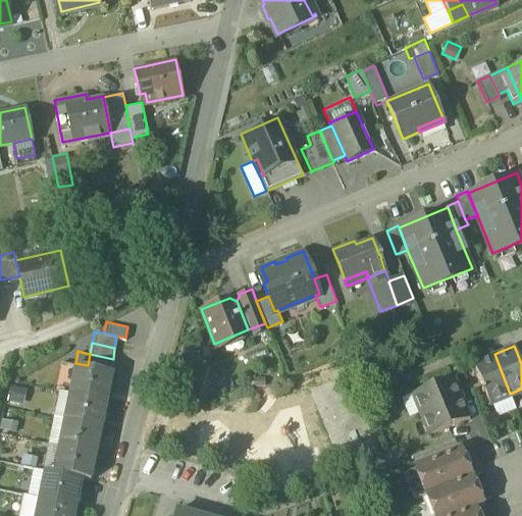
[(110,370),(113,359),(90,354),(88,365),(110,370)]
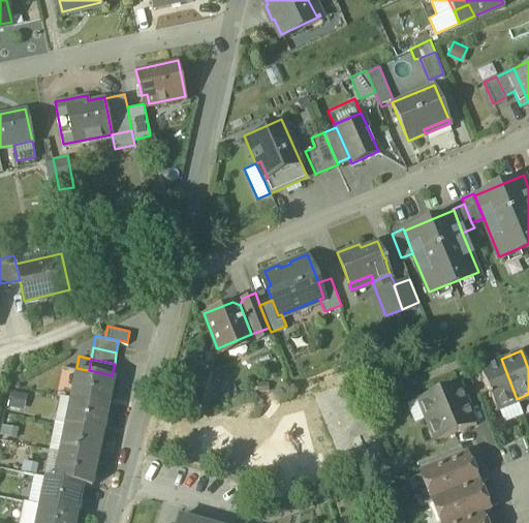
[(498,407),(517,399),(500,359),(479,367),(496,407),(498,407)]
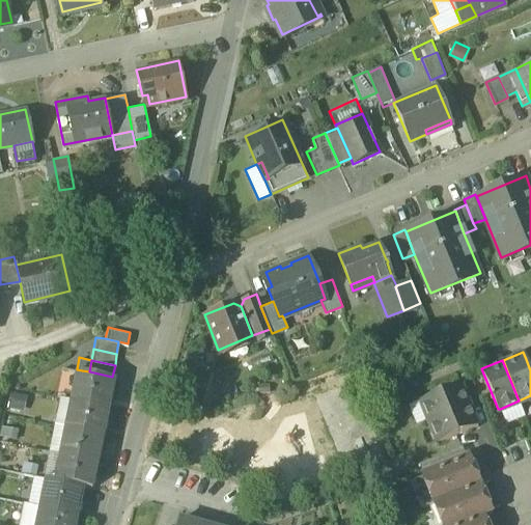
[(68,392),(73,366),(64,365),(60,391),(68,392)]
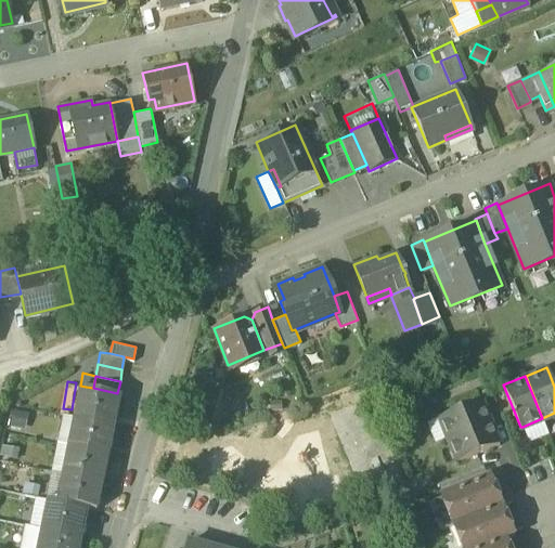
[(80,386),(77,402),(82,403),(86,387),(80,386)]
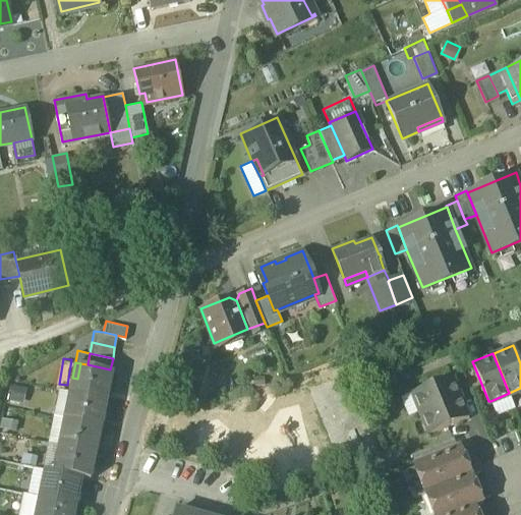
[(69,389),(74,390),(106,397),(112,369),(110,369),(88,364),(80,363),(77,379),(72,378),(69,389)]
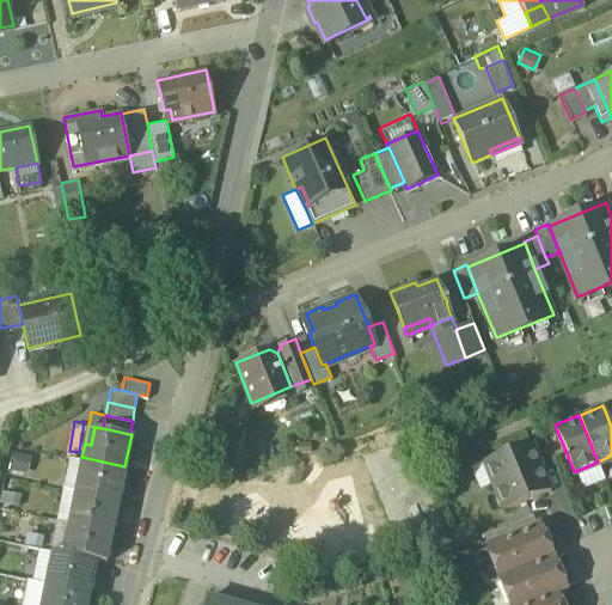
[(493,481),(494,483),(540,464),(530,440),(483,459),(493,481)]
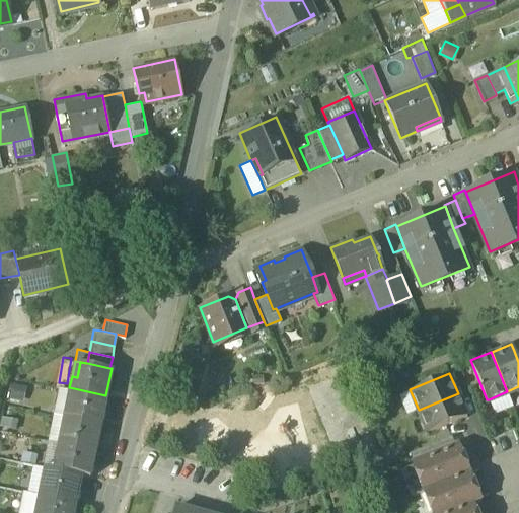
[(10,380),(6,395),(21,398),(24,383),(10,380)]
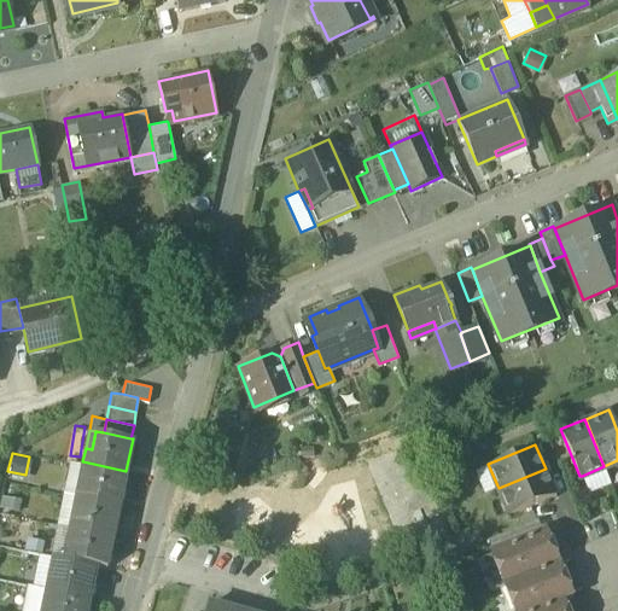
[(70,459),(64,490),(76,493),(82,461),(70,459)]
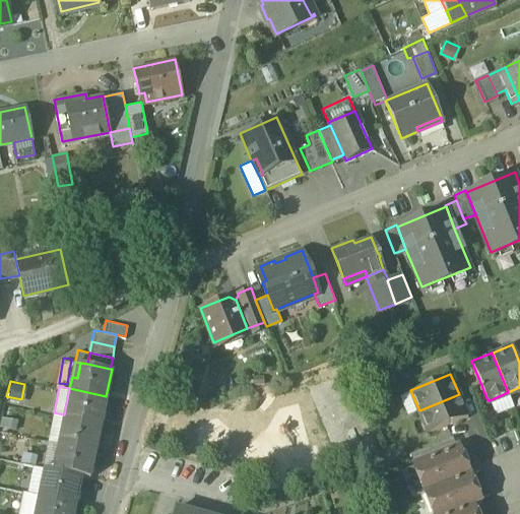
[(74,389),(69,388),(66,403),(71,404),(74,389)]
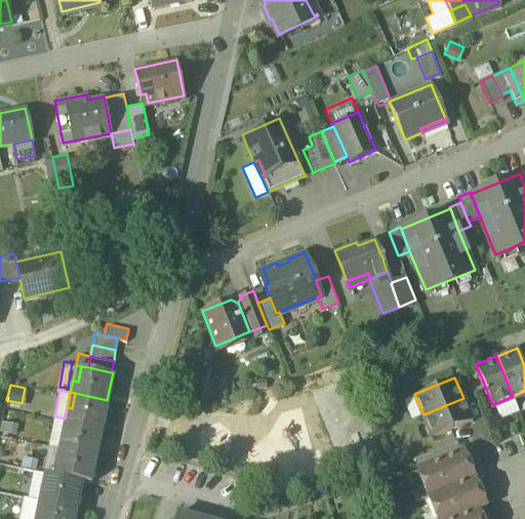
[(102,426),(107,400),(75,393),(72,408),(67,407),(65,418),(70,420),(102,426)]
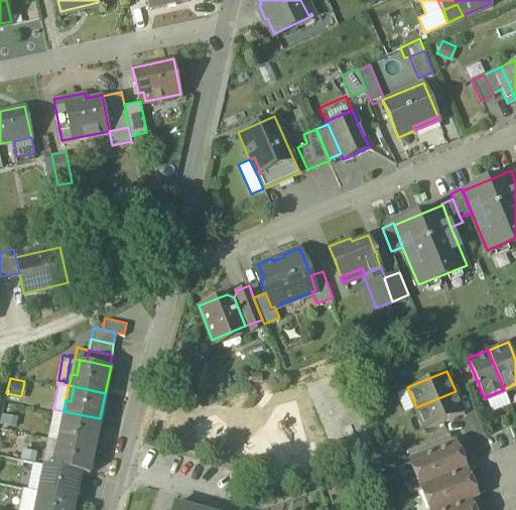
[(403,410),(415,405),(407,387),(396,391),(403,410)]
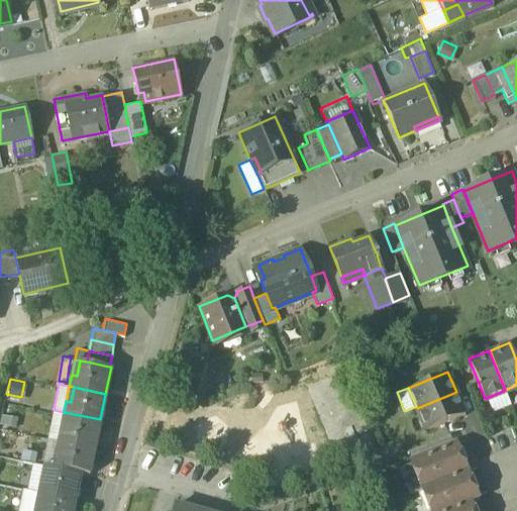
[(505,390),(487,398),(492,411),(511,403),(505,390)]
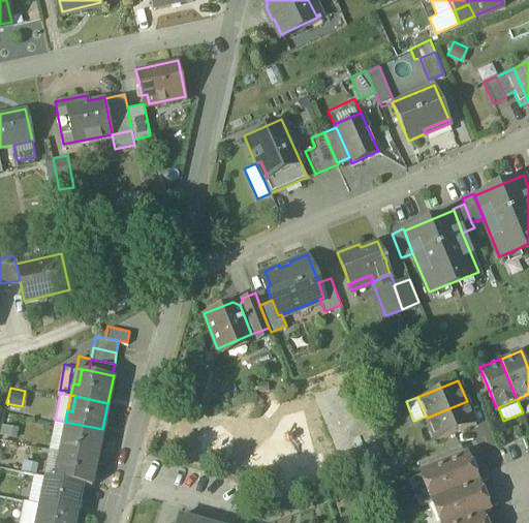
[(475,423),(467,401),(427,418),(435,439),(475,423)]
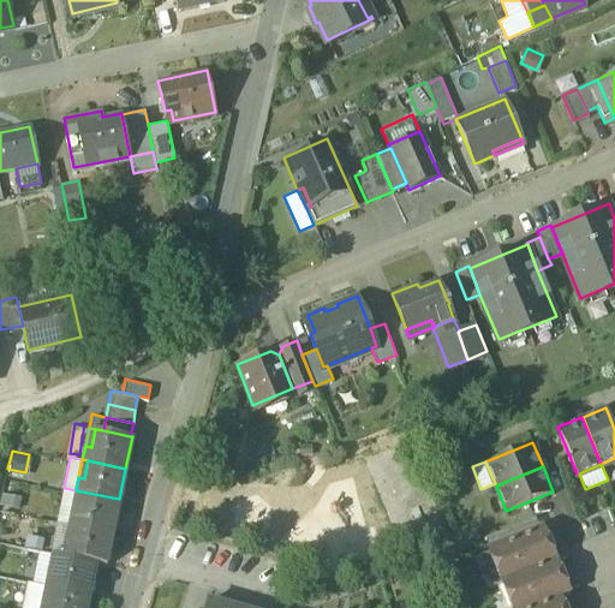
[(72,508),(76,490),(64,488),(57,519),(70,522),(72,508)]
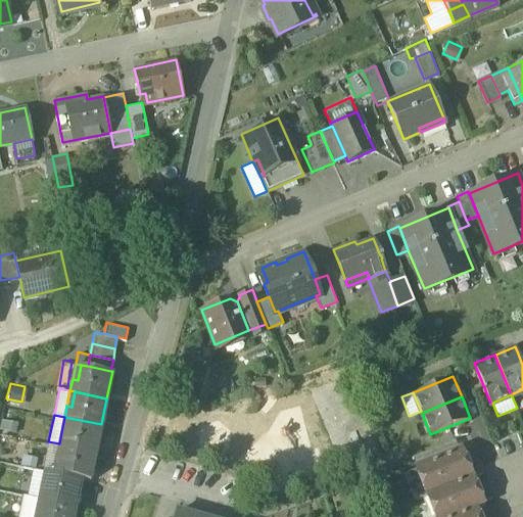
[(96,451),(101,424),(69,418),(66,433),(61,432),(59,443),(63,444),(96,451)]
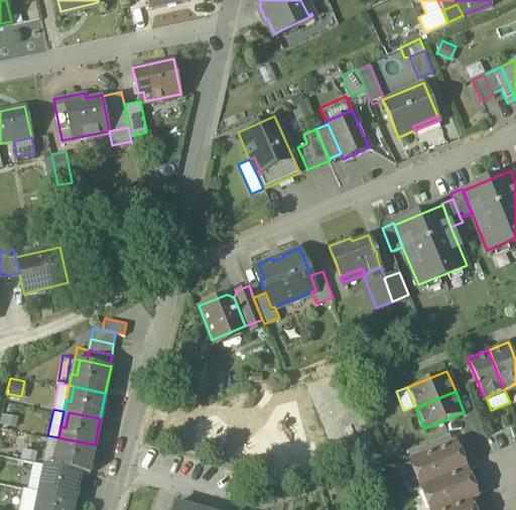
[(55,453),(58,437),(47,435),(42,462),(43,463),(49,464),(53,464),(55,453)]
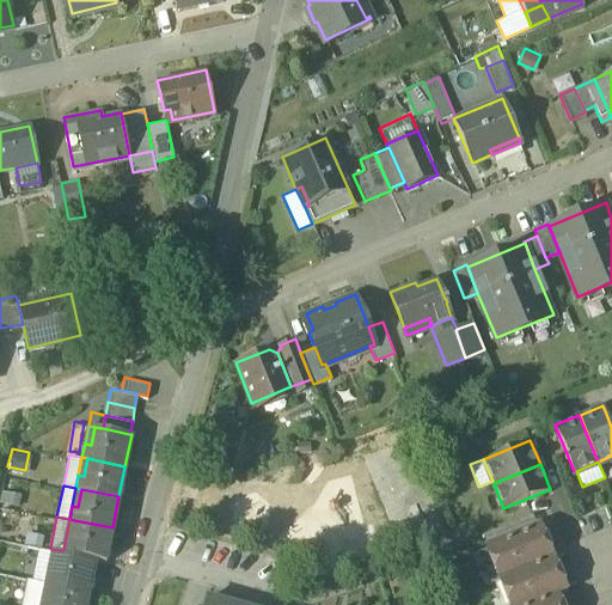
[(105,560),(112,527),(74,520),(71,538),(66,537),(63,550),(95,557),(105,560)]
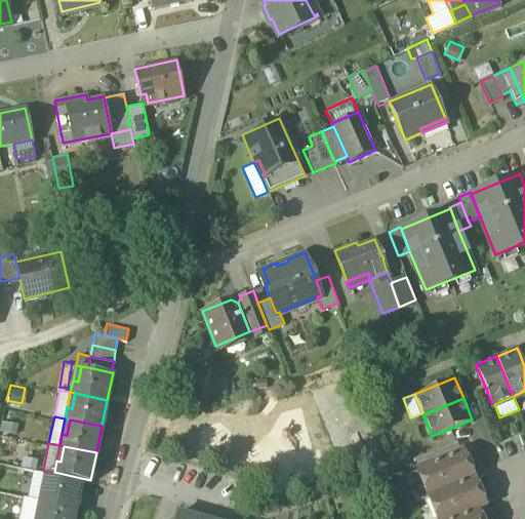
[(429,486),(432,495),(474,478),(462,450),(417,469),(423,484),(429,486)]
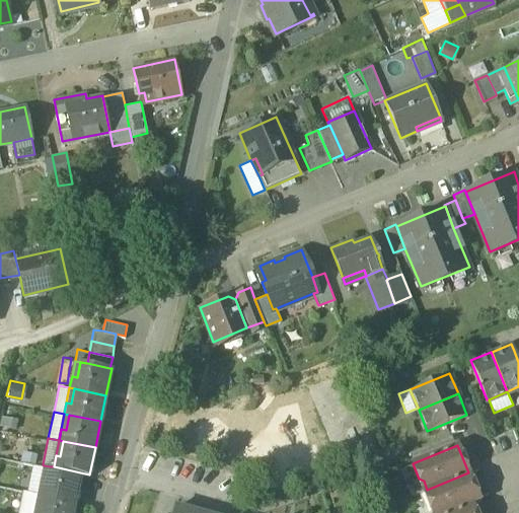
[(41,481),(44,465),(43,464),(32,462),(27,489),(39,492),(41,481)]
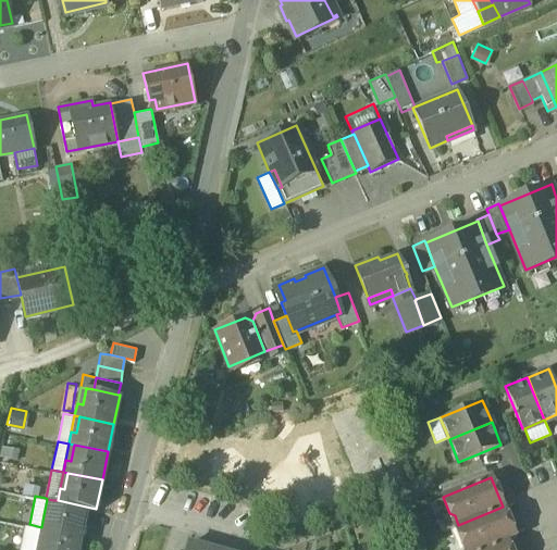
[(441,533),(455,526),(458,525),(455,515),(449,513),(443,497),(429,503),(441,533)]
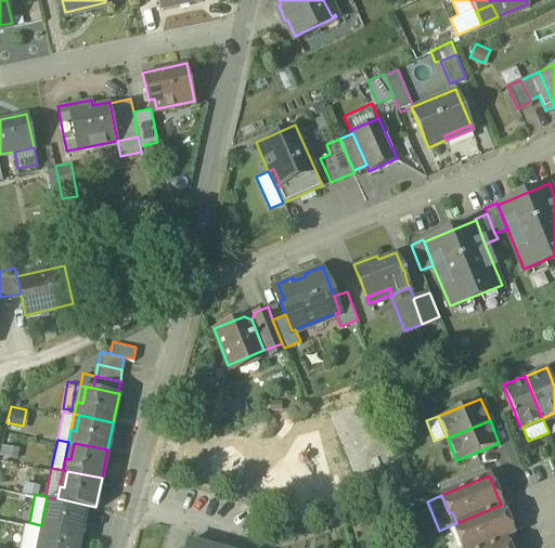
[(47,497),(43,513),(50,514),(53,498),(47,497)]
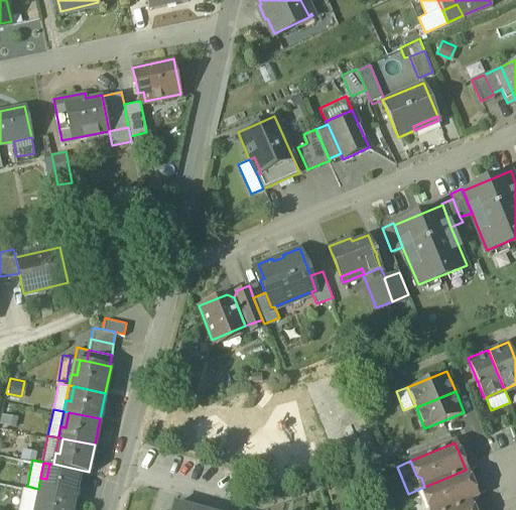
[(75,496),(80,470),(53,464),(49,464),(46,479),(40,478),(38,489),(43,490),(75,496)]
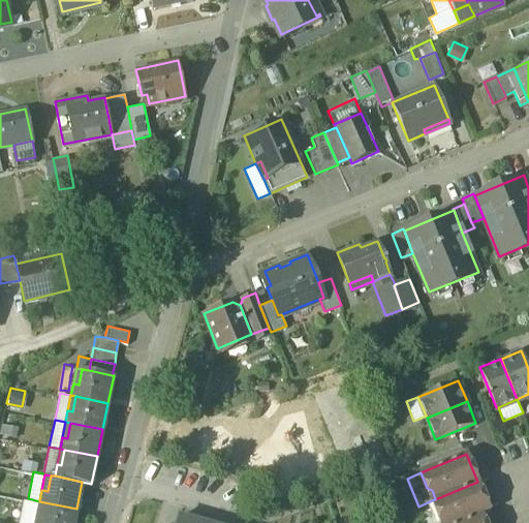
[(489,510),(477,482),(435,499),(432,500),(438,516),(443,518),(444,522),(456,522),(480,514),(489,510)]
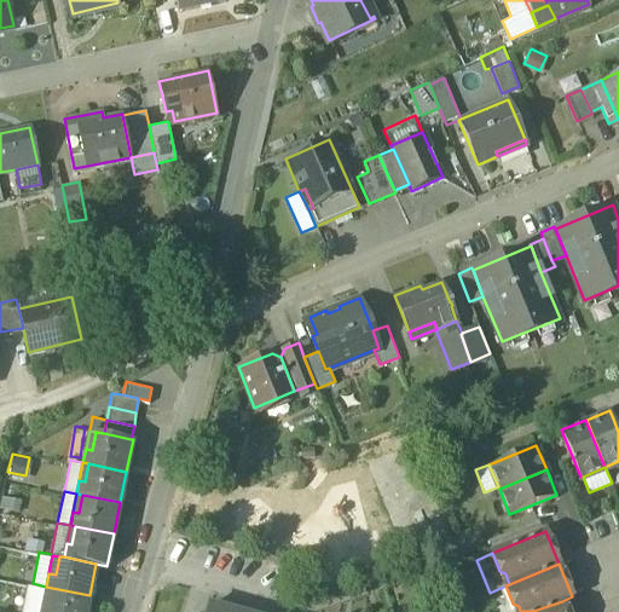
[(41,611),(42,605),(46,587),(33,583),(27,582),(19,611),(41,611)]
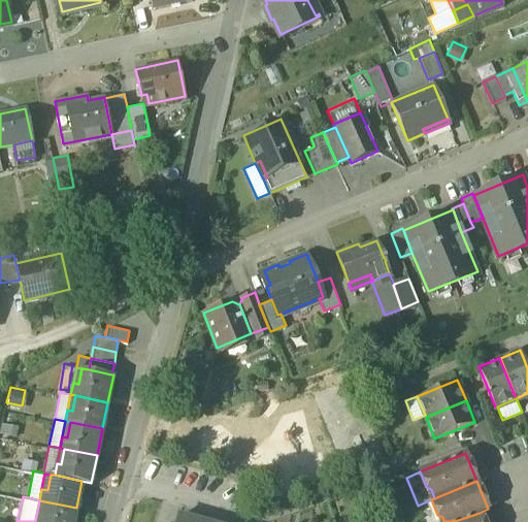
[(73,521),(76,508),(44,501),(41,517),(36,516),(35,521),(73,521)]
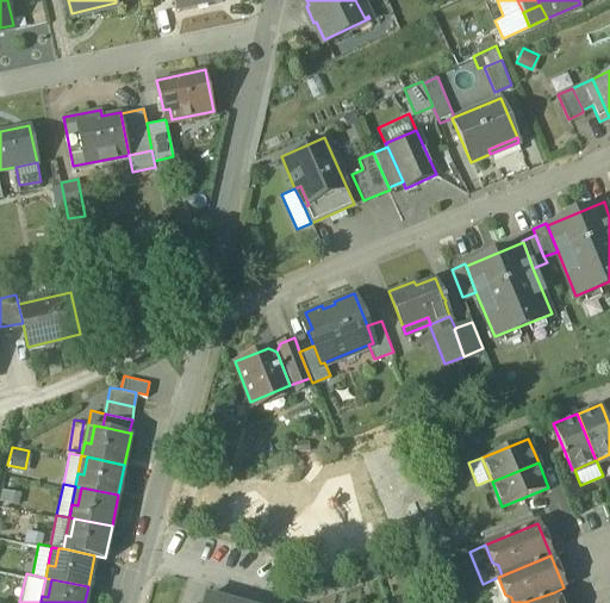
[(558,602),(554,592),(526,602),(558,602)]
